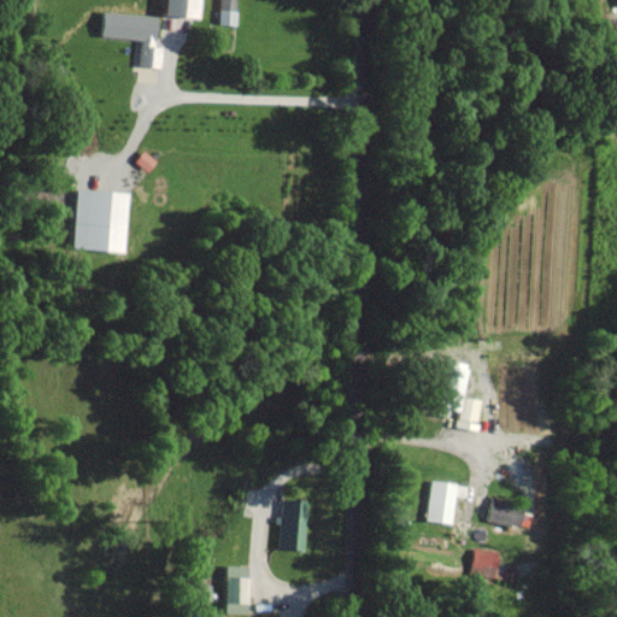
[(168,0),(168,15),(201,16),(201,0),(168,0)]
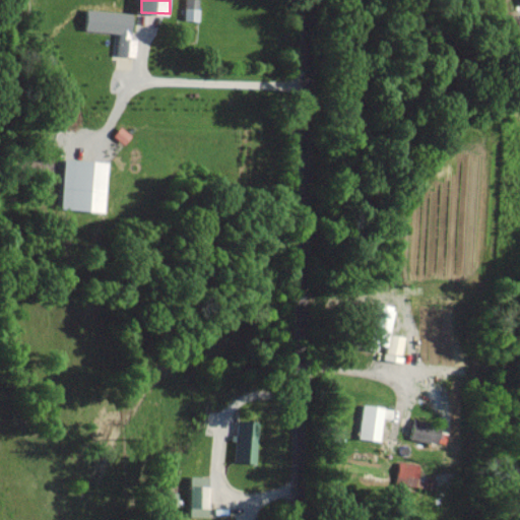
[(184,0),(184,19),(198,19),(198,0),(184,0)]
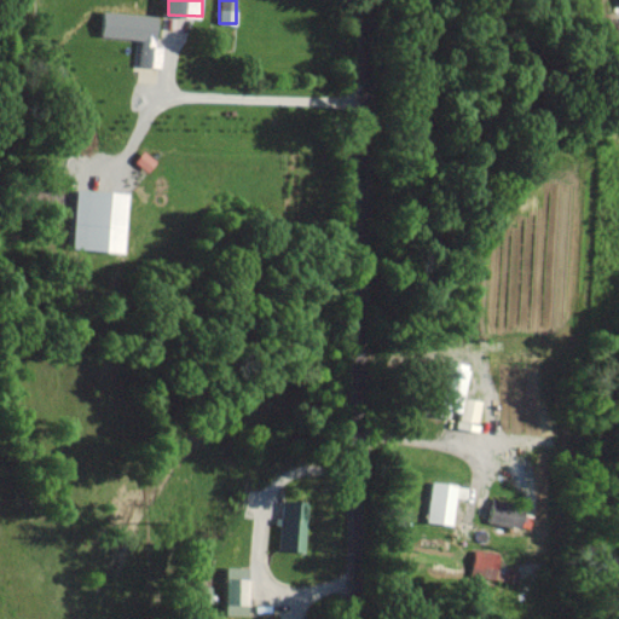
[(140,39),(138,64),(160,67),(162,46),(156,46),(158,16),(104,10),(102,35),(140,39)]
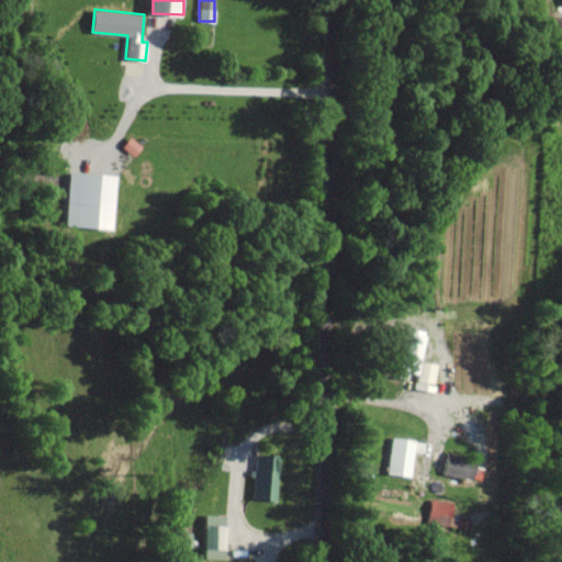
[(66,226),(114,228),(116,175),(69,171),(66,226)]
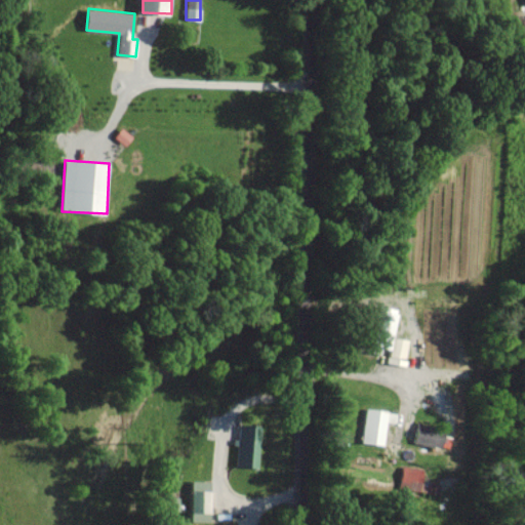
[(362,344),(372,347),(372,346),(384,349),(393,313),(372,307),(362,344)]
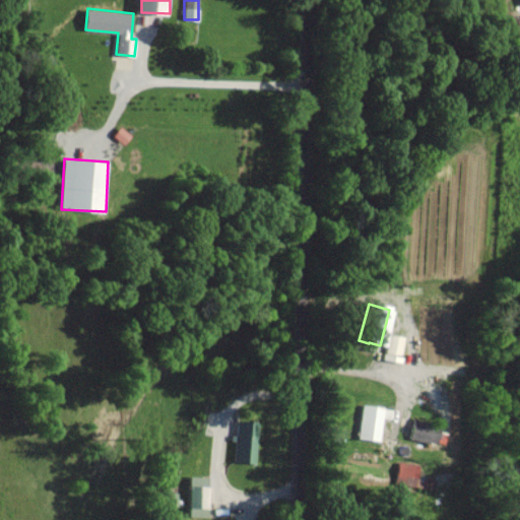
[(352,438),(375,440),(377,416),(385,417),(386,408),(355,404),(352,438)]
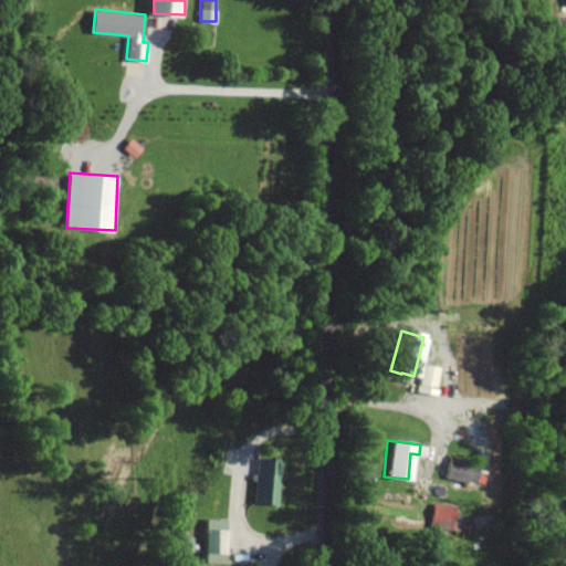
[(259,483),(252,483),(251,502),(276,503),(278,457),(259,457),(259,483)]
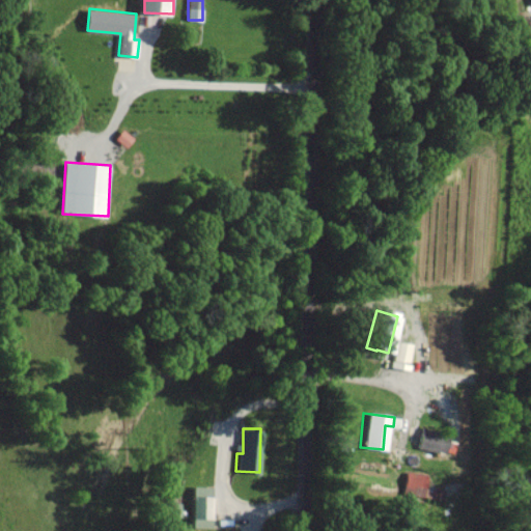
[(412,447),(439,452),(442,434),(415,428),(412,447)]
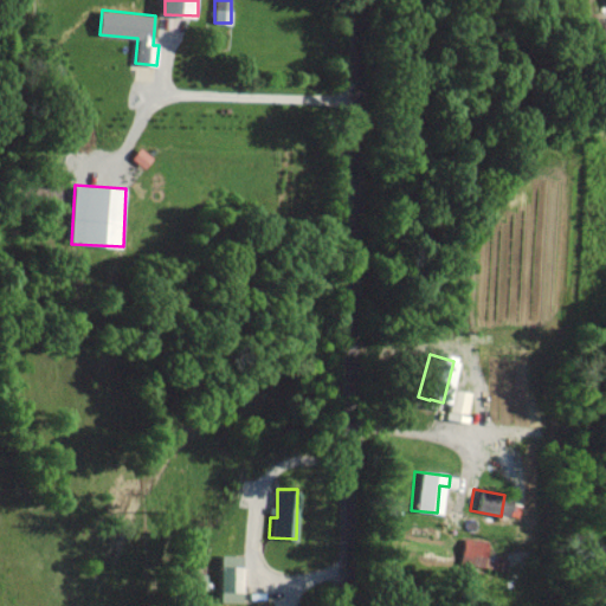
[(479,565),(481,539),(457,539),(456,563),(479,565)]
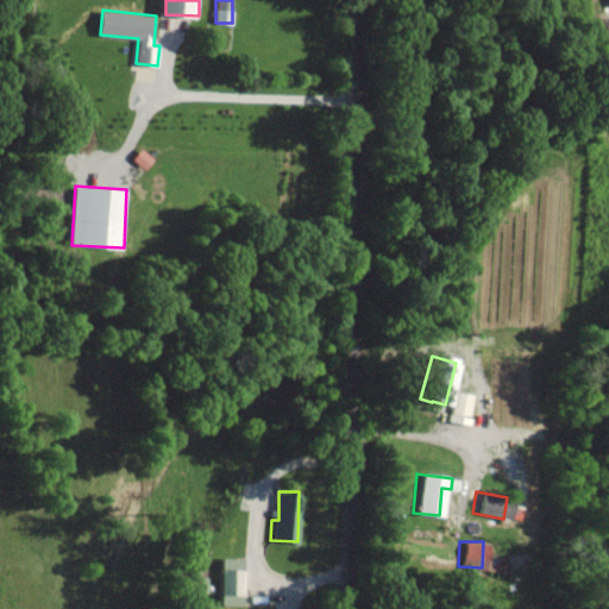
[(236,604),(237,569),(237,558),(214,557),(212,603),(236,604)]
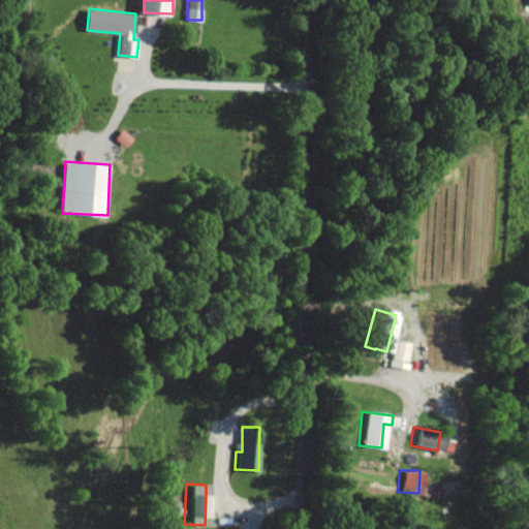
All buildings are outlined.
